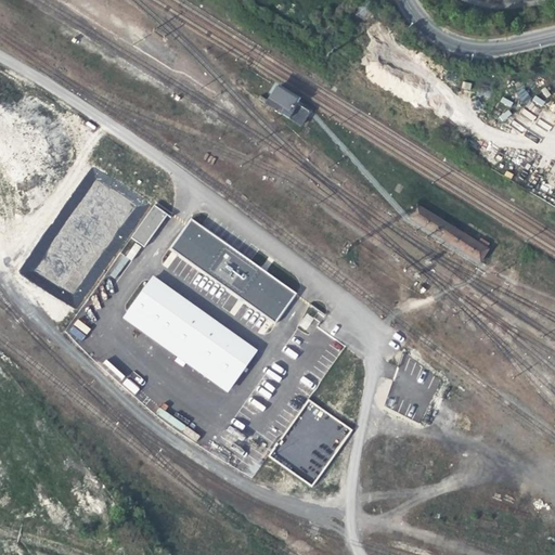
[(311,113),(274,90),(266,104),(302,127),(311,113)]
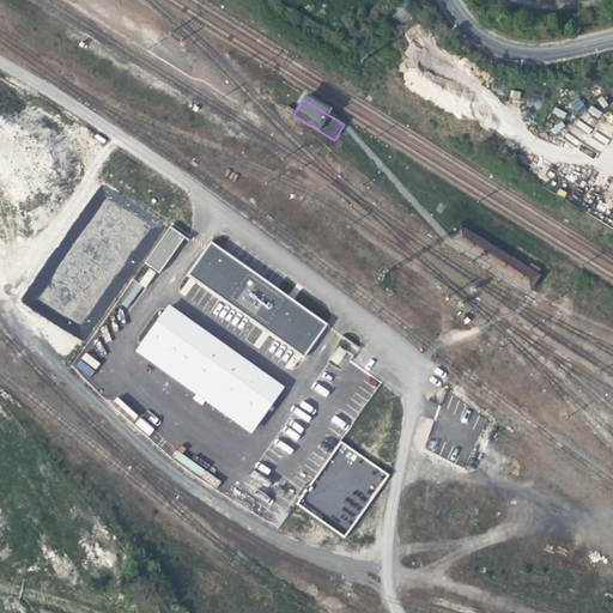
[(159,273),(186,237),(170,225),(144,262),(159,273)]
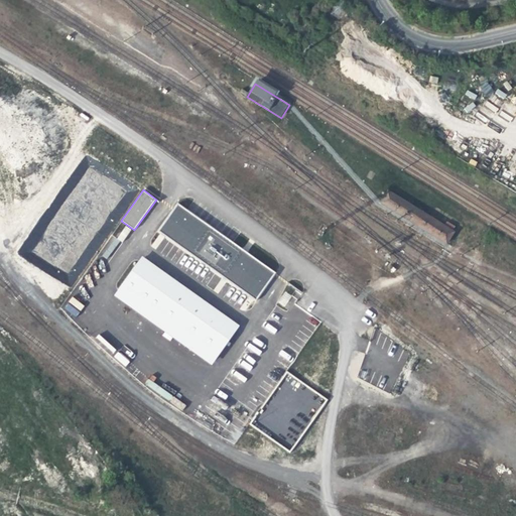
[(454,233),(389,192),(383,204),(447,243),(454,233)]
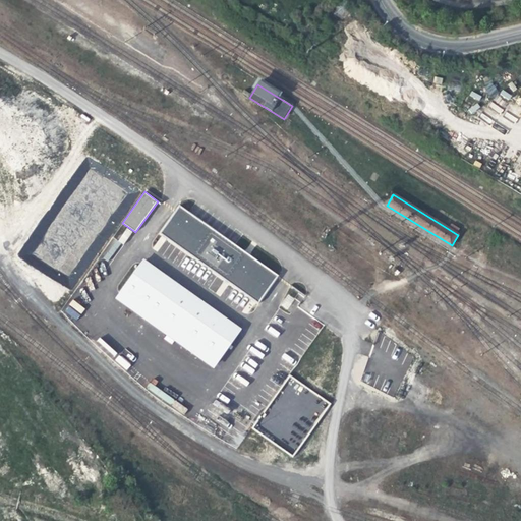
[(259,302),(279,274),(178,206),(160,234),(259,302)]
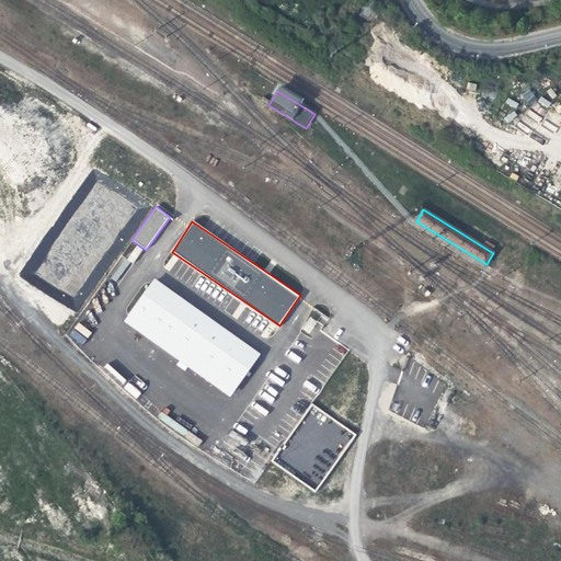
[(151,278),(123,322),(180,359),(179,363),(231,397),(261,351),(151,278)]
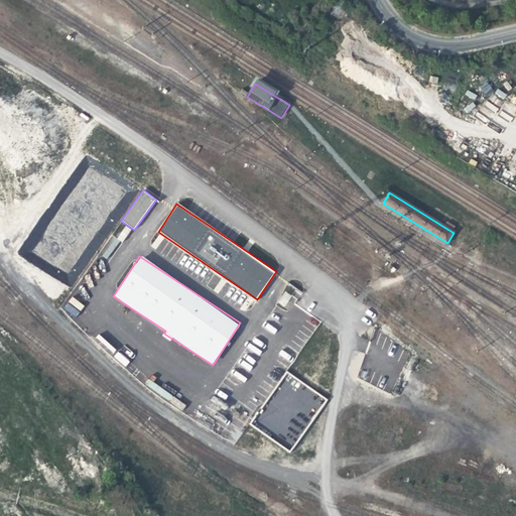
[(289,310),(301,292),(289,284),(277,301),(289,310)]
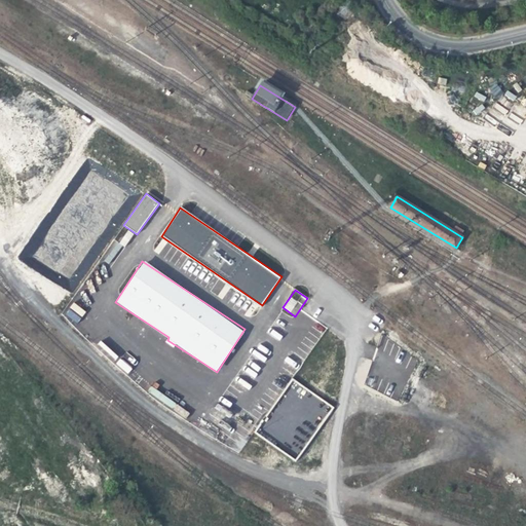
[(66,314),(77,323),(85,312),(74,303),(66,314)]
